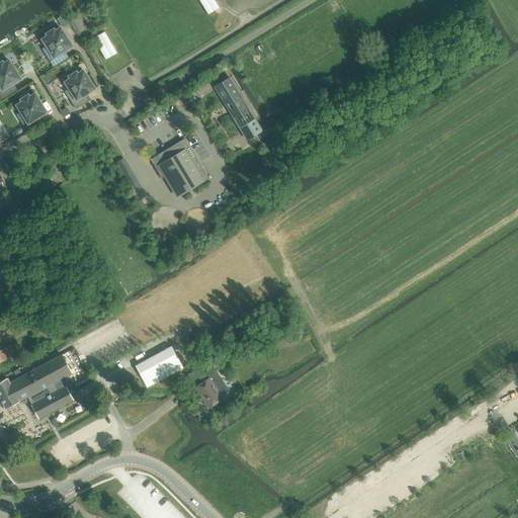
[(90,9),(98,4),(94,0),(92,0),(87,3),(90,9)]
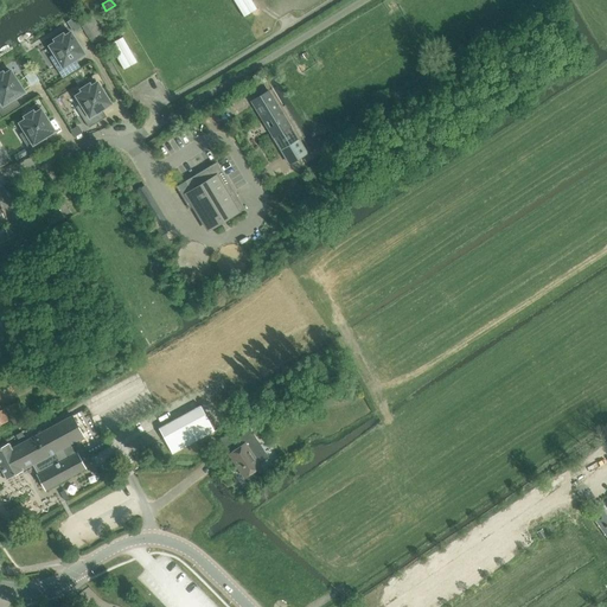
[(251,0),(232,0),(244,17),(257,10),(251,0)]
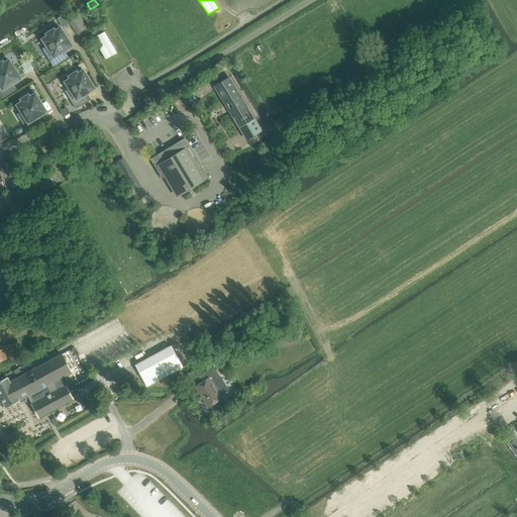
[(77,33),(87,27),(78,12),(68,18),(77,33)]
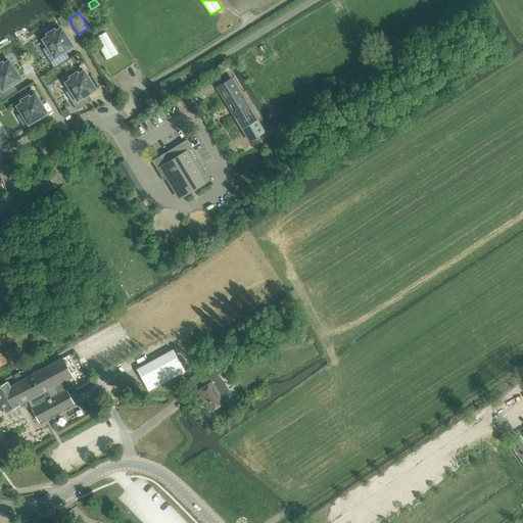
[(66,14),(59,17),(63,27),(69,24),(66,14)]
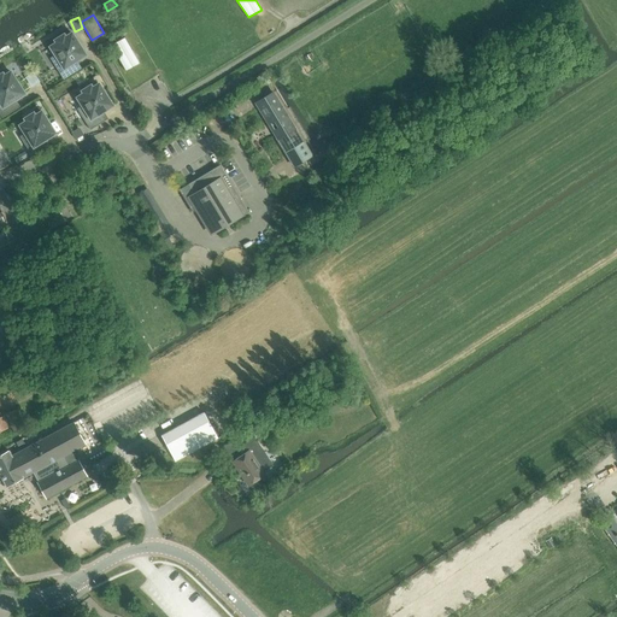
[(72,63),(86,54),(72,33),(66,36),(64,34),(54,40),(57,43),(51,47),(56,56),(53,57),(58,63),(54,65),(64,80),(77,70),(72,63)]
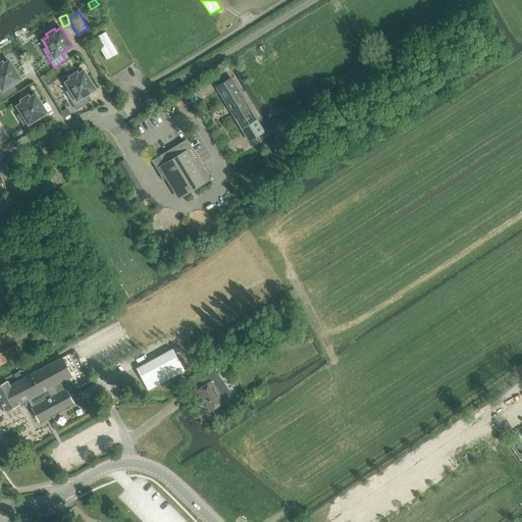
[(105,32),(94,39),(106,60),(117,53),(105,32)]
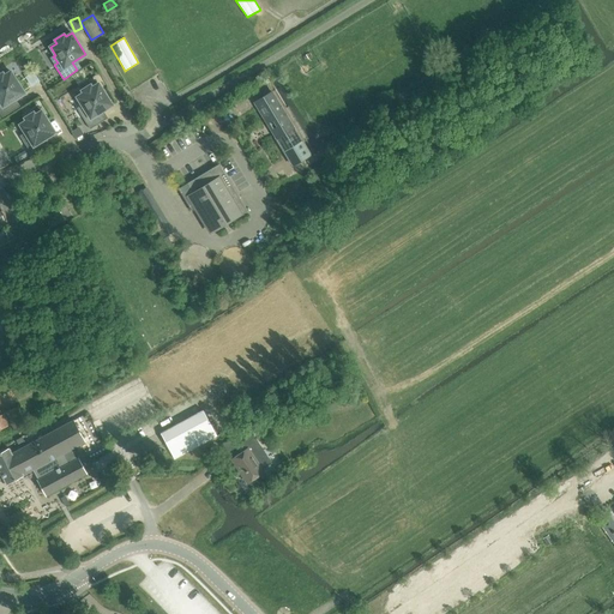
[(0,73),(0,113),(2,118),(17,108),(12,101),(24,92),(11,71),(5,74),(2,72),(0,73)]
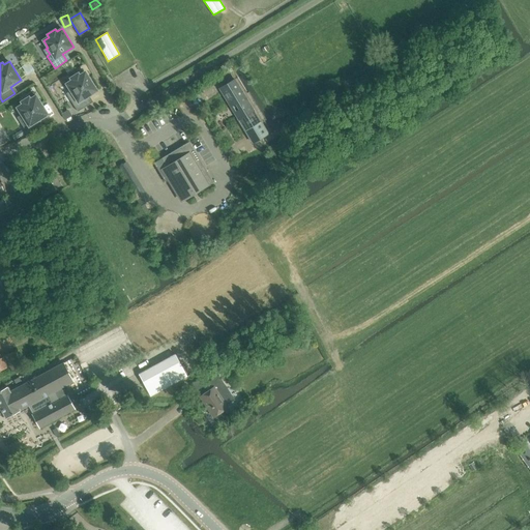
[(78,112),(90,104),(86,97),(96,90),(85,71),(80,76),(78,72),(69,78),(71,81),(66,84),(71,91),(69,92),(72,98),(70,99),(78,112)]
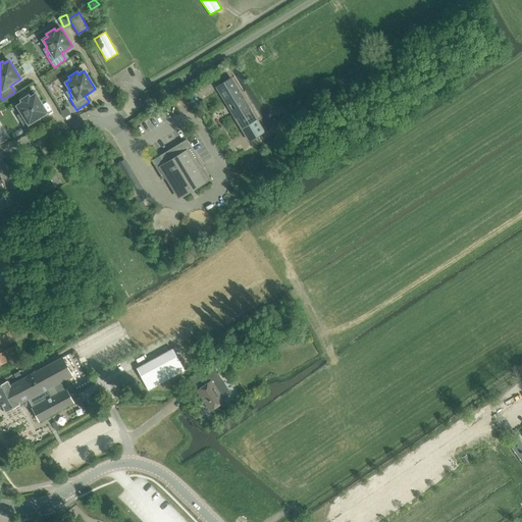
[(231,80),(219,87),(226,99),(224,100),(248,140),(263,131),(231,80)]
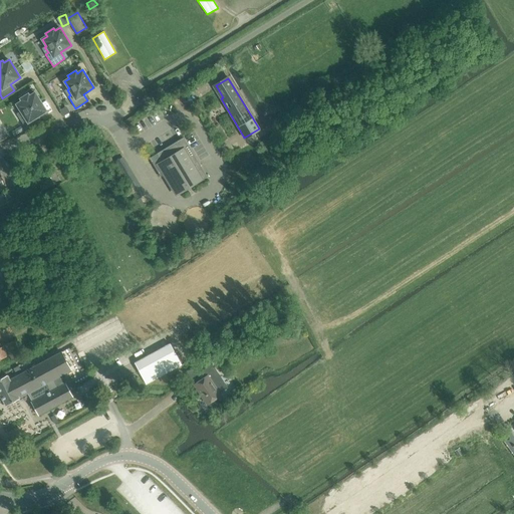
[(33,127),(39,123),(35,117),(46,110),(34,92),(30,96),(28,93),(20,98),(21,101),(17,104),(21,111),(19,112),(22,118),(20,119),(27,132),(33,127)]
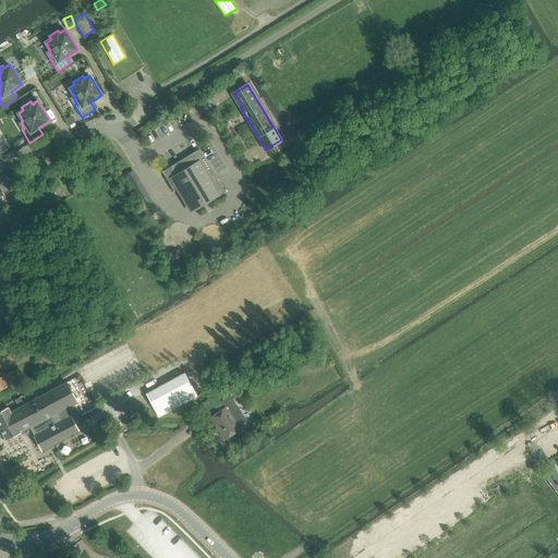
[(71,117),(65,120),(69,125),(75,122),(71,117)]
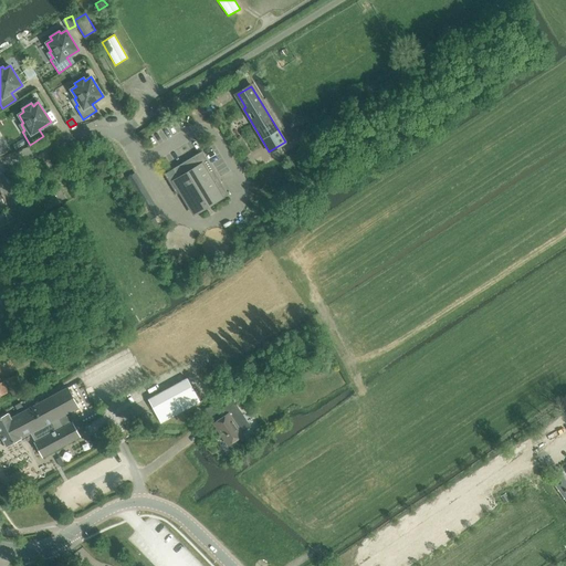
[(170,170),(164,174),(177,195),(180,192),(194,216),(228,195),(202,152),(189,158),(191,160),(186,164),(185,161),(173,169),(174,171),(171,173),(170,170)]
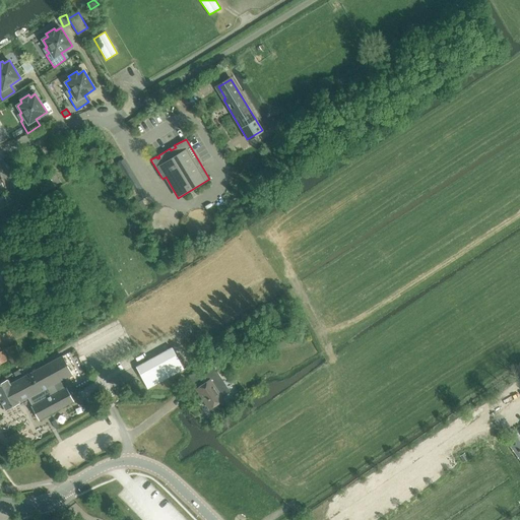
[(37,331),(49,325),(46,319),(34,326),(37,331)]
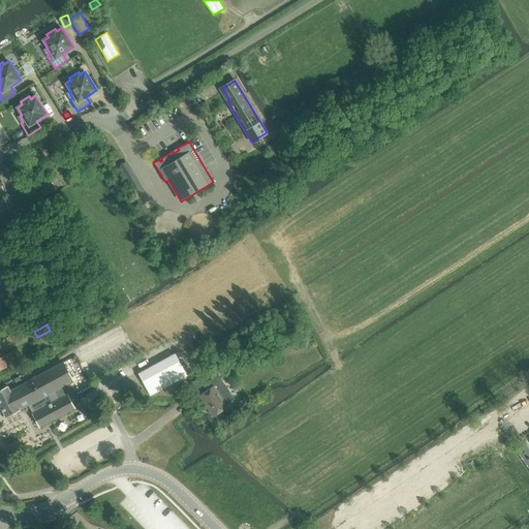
[(12,371),(22,367),(16,351),(5,355),(12,371)]
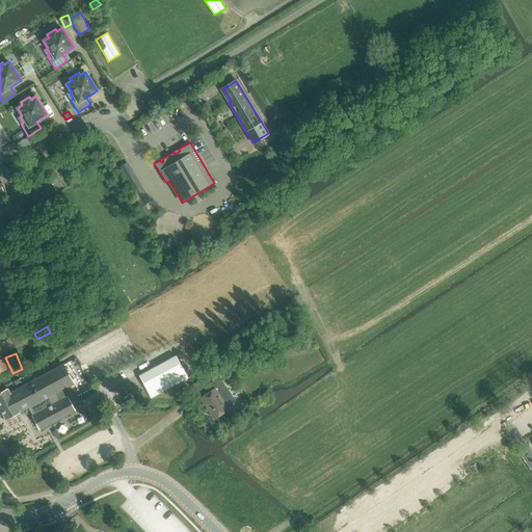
[(176,356),(139,375),(151,397),(187,378),(176,356)]
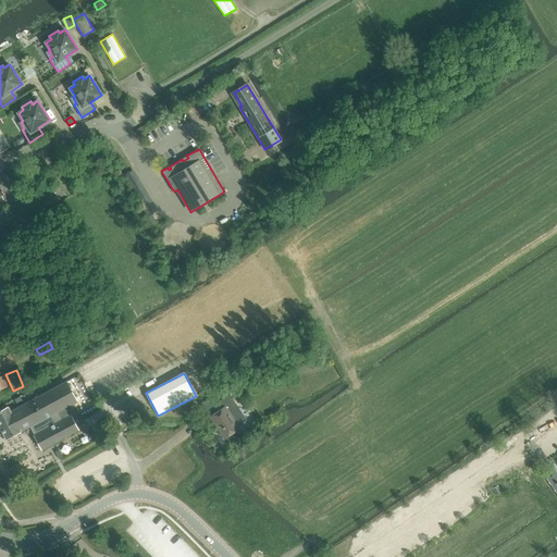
[(0,429),(5,440),(29,426),(35,435),(69,417),(64,408),(77,401),(66,382),(11,412),(9,408),(0,411),(0,429)]
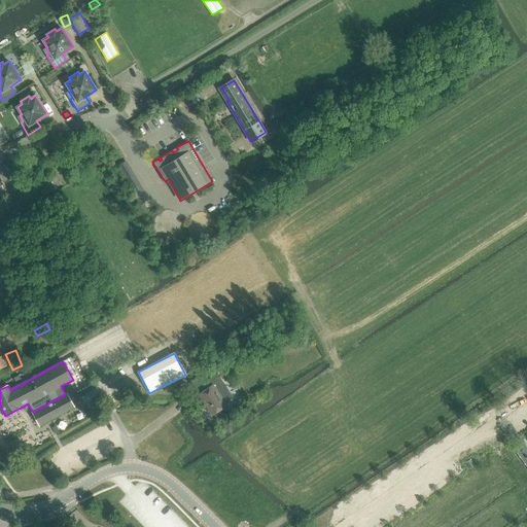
[(212,415),(226,405),(224,402),(233,397),(216,373),(208,379),(209,380),(207,381),(202,375),(190,382),(195,389),(197,388),(200,393),(198,394),(212,415)]
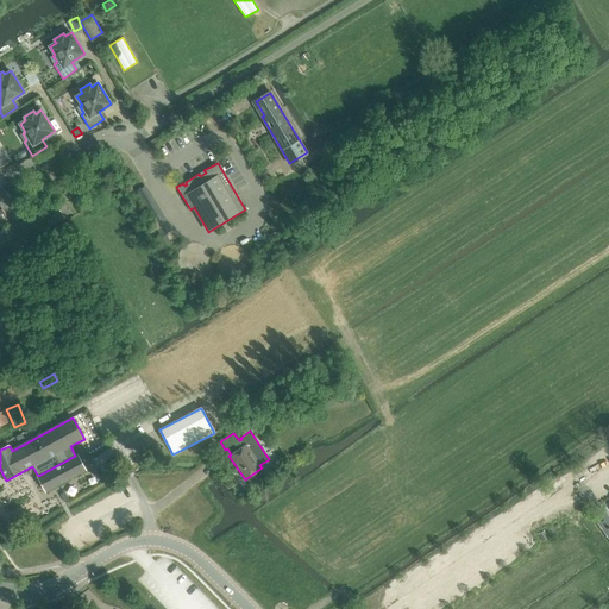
[(45,491),(86,470),(77,454),(38,476),(37,476),(45,491)]
